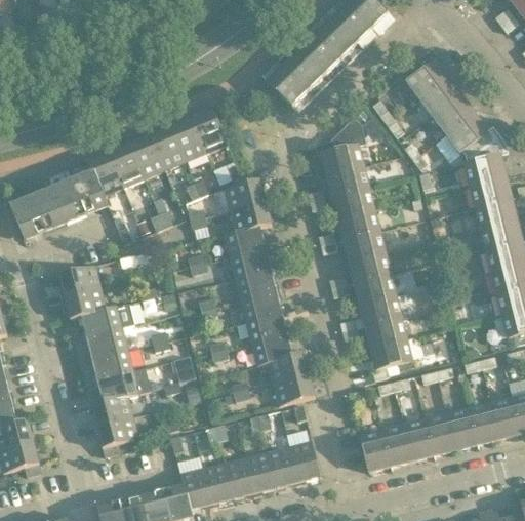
[(372,30),(344,0),(339,0),(325,13),(329,17),(357,45),(372,30)]
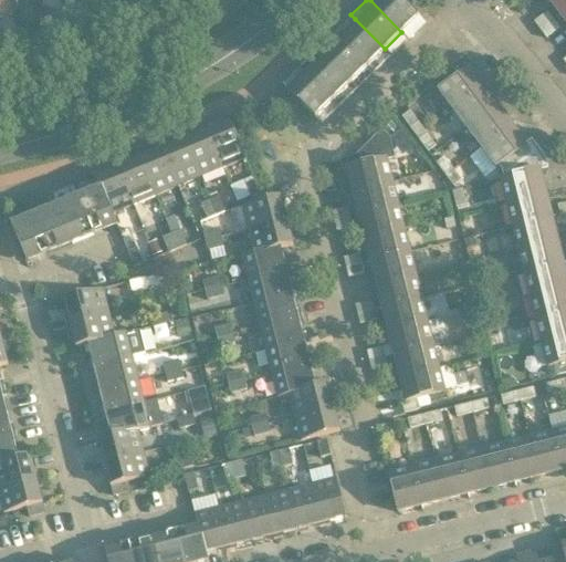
[(370,0),(401,32),(419,16),(405,0),(370,0)]
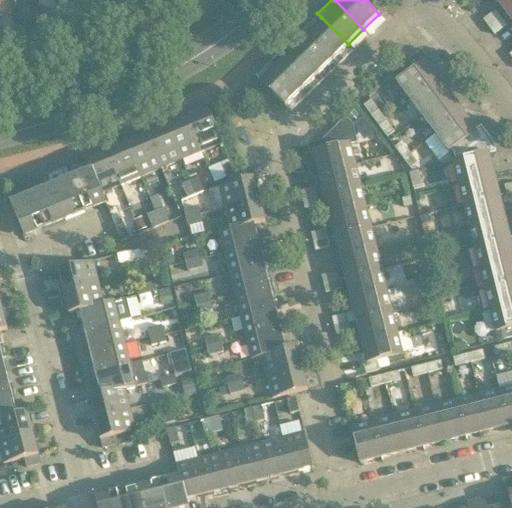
[(499,0),(507,10),(511,6),(511,0),(499,0)]
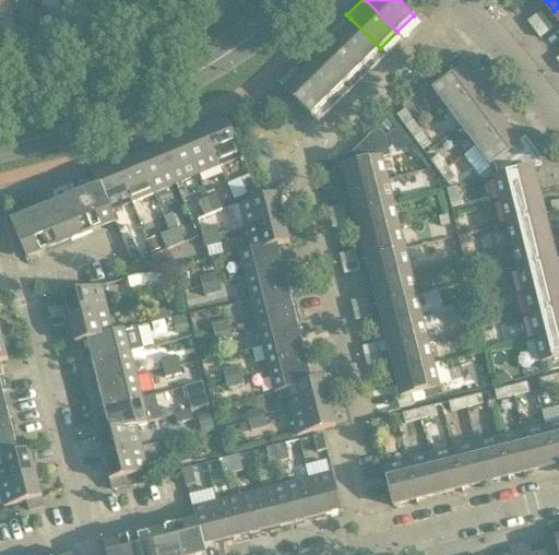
[(527,19),(534,26),(546,18),(540,9),(527,19)]
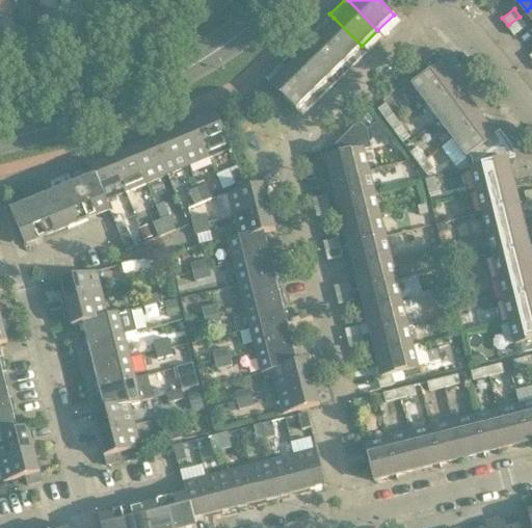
[(362,46),(334,18),(329,14),(314,29),(320,35),(345,62),(362,46)]
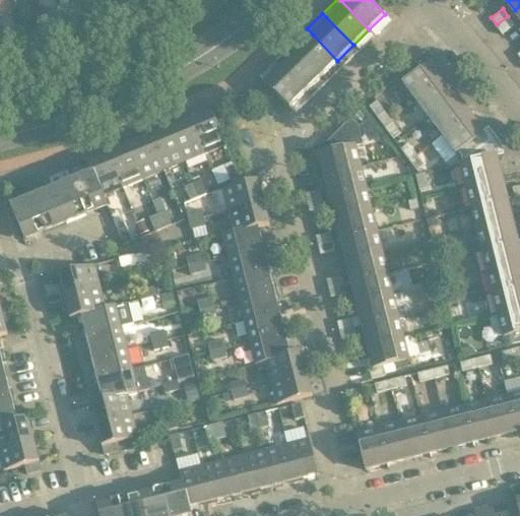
[(508,16),(497,24),(502,33),(514,23),(508,16)]
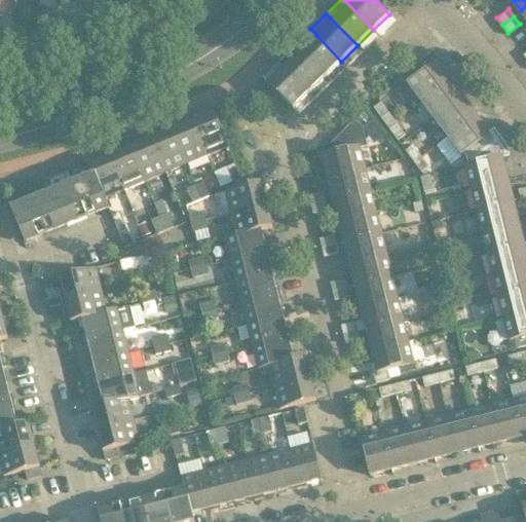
[(316,35),(310,29),(294,44),(298,48),(326,77),(341,62),(316,35)]
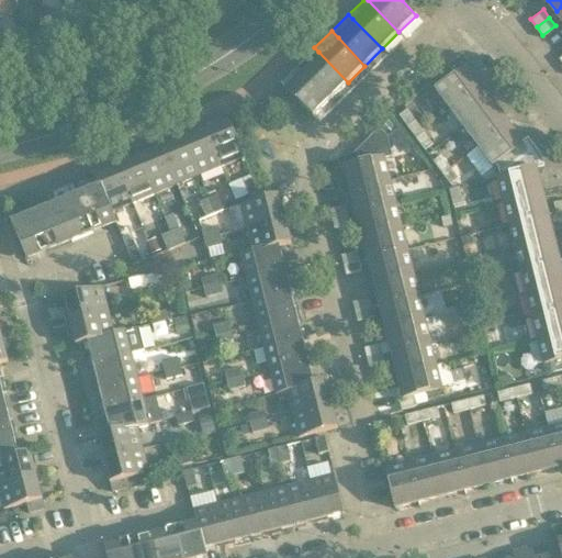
[(314,47),(298,64),(304,70),(330,99),(348,82),(318,52),(314,47)]
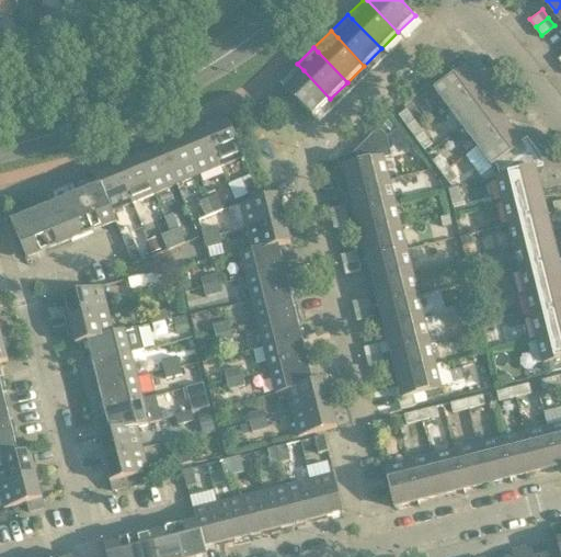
[(433,87),(448,106),(479,83),(465,64),(468,60),(461,52),(447,63),(454,71),(433,87)]
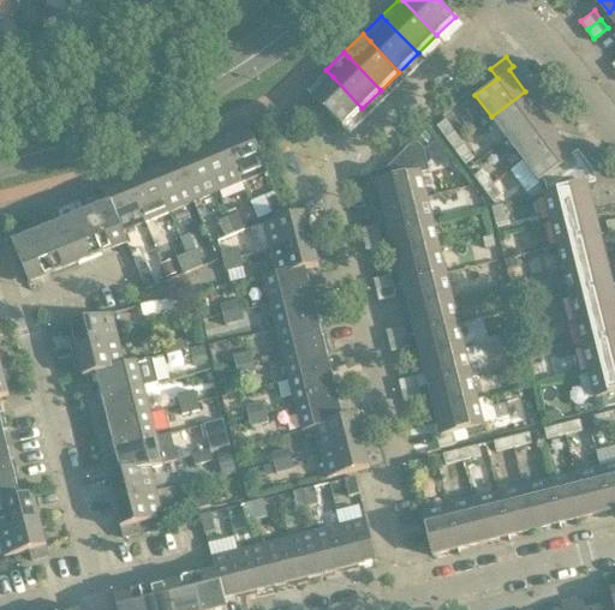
[(333,77),(326,70),(306,89),(342,126),(362,108),(333,77)]
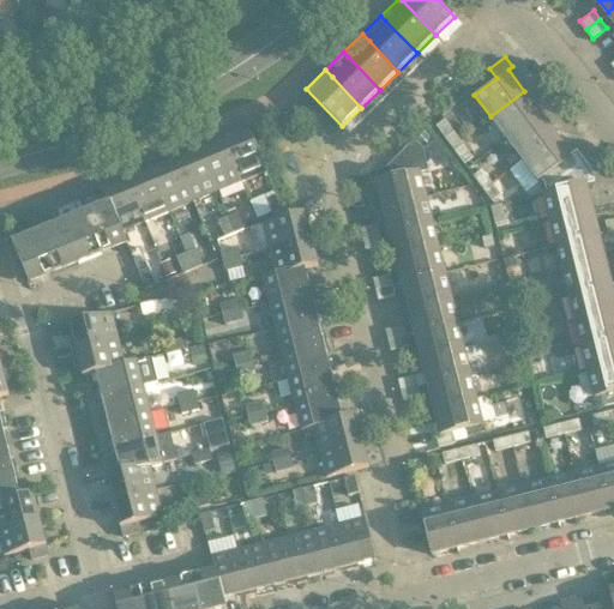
[(540,112),(524,91),(491,116),(506,137),(540,112)]
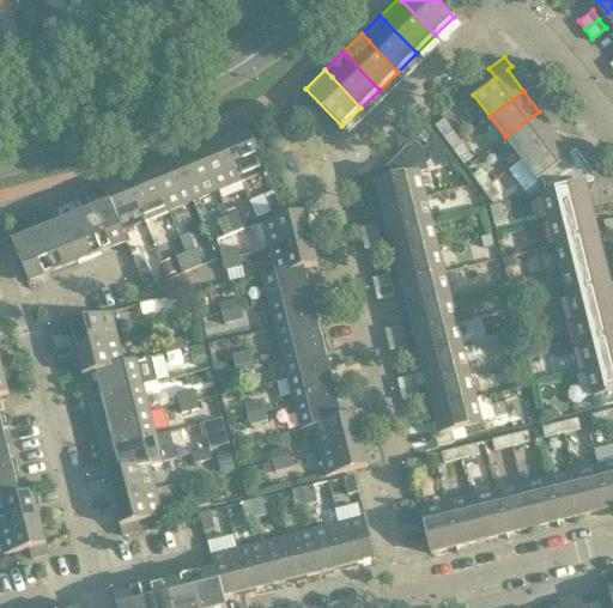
[(554,133),(539,111),(505,137),(521,158),(554,133)]
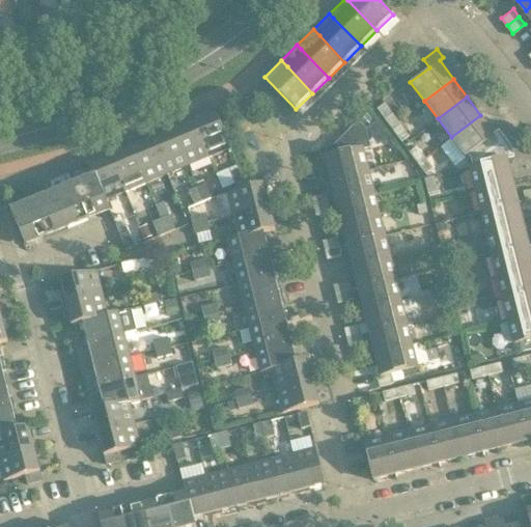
[(385,102),(378,107),(389,123),(396,118),(385,102)]
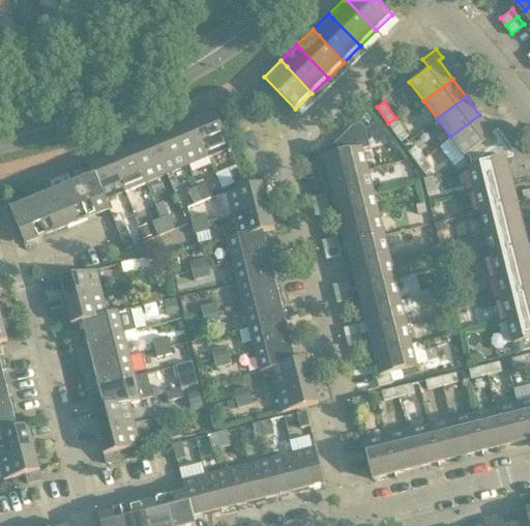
[(199,114),(193,117),(208,154),(230,146),(215,111),(201,117),(199,114)]
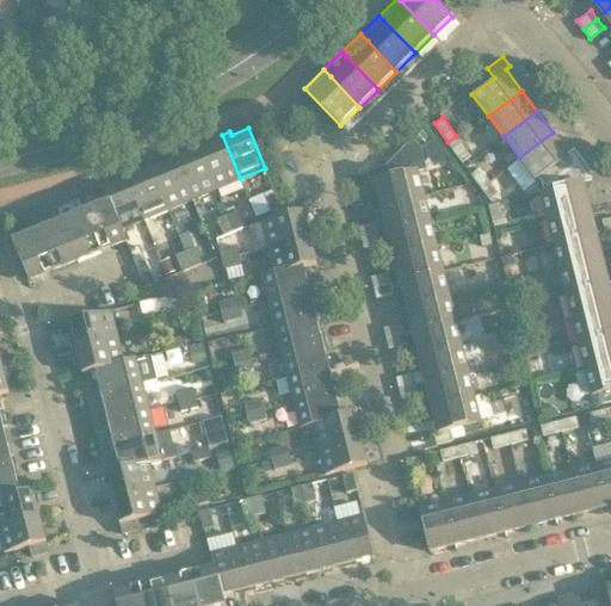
[(567,152),(553,133),(519,158),(535,179),(538,177),(538,175),(568,153),(567,152)]
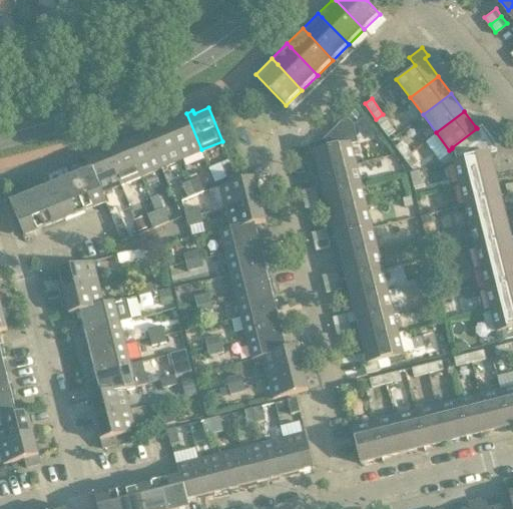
[(181,118),(167,124),(181,157),(201,149),(186,113),(179,115),(181,118)]
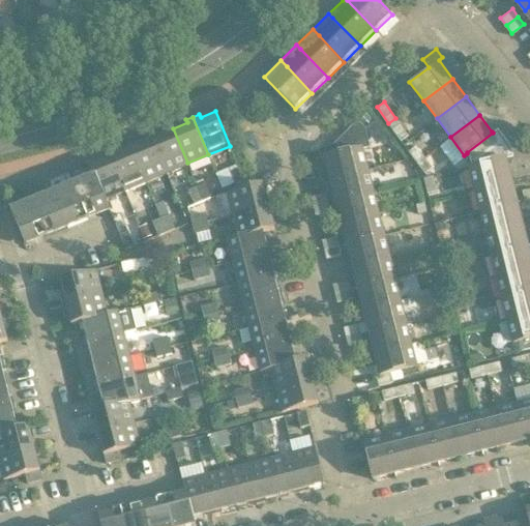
[(408,134),(395,118),(388,123),(401,140),(408,134)]
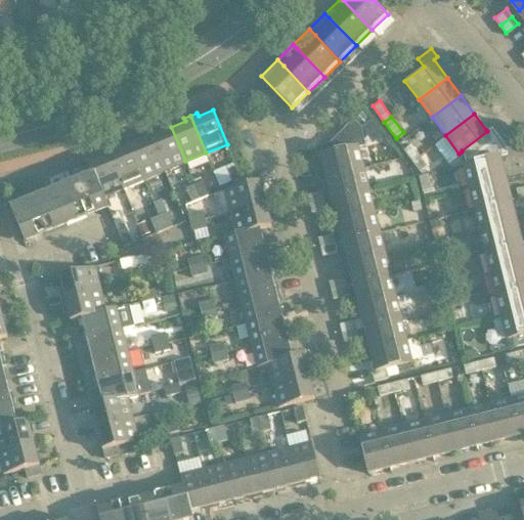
[(322,155),(328,175),(362,167),(357,146),(365,144),(361,125),(353,118),(328,142),(314,145),(317,156),(322,155)]
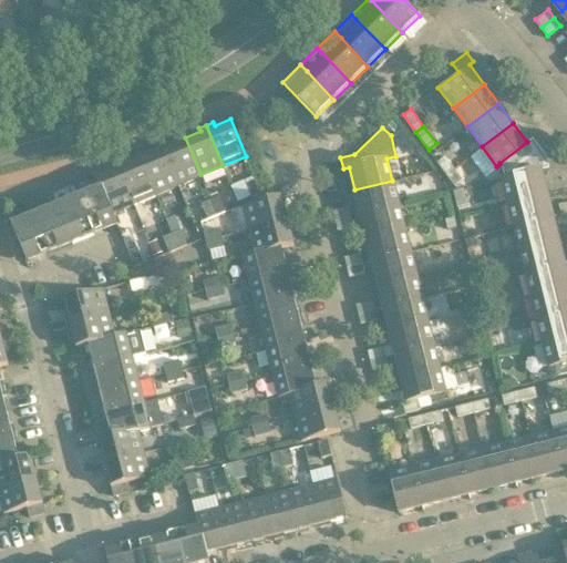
[(527,142),(500,163),(500,164),(503,167),(505,176),(540,167),(540,169),(548,166),(546,154),(533,136),(526,141),(527,142)]
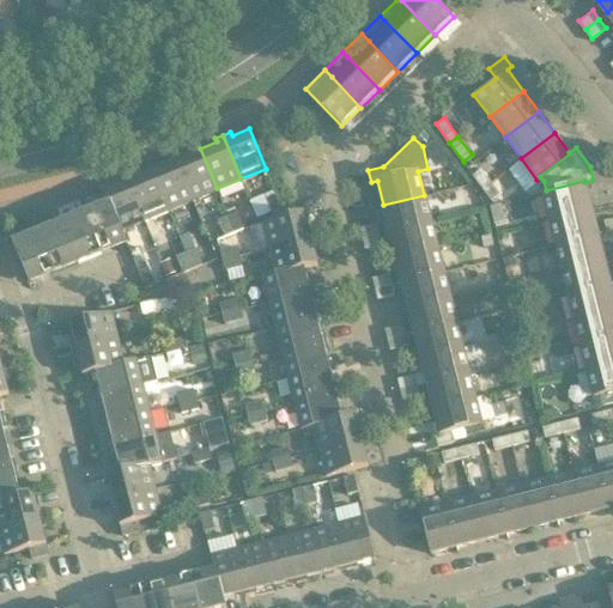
[(183,151),(175,154),(193,199),(217,188),(200,149),(184,154),(183,151)]
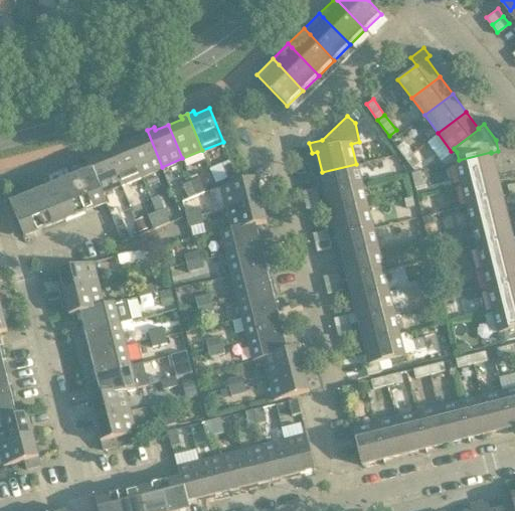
[(142,136),(128,142),(142,175),(162,167),(147,130),(140,133),(142,136)]
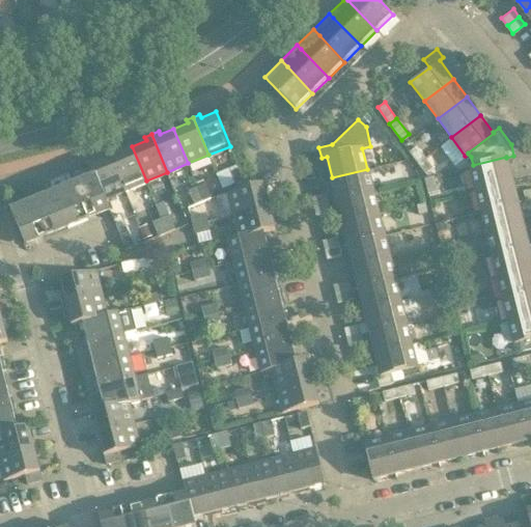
[(417,145),(410,150),(417,161),(424,156),(417,145)]
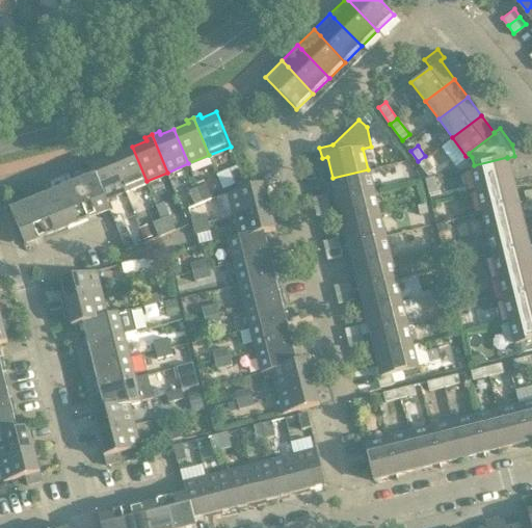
[(116,149),(109,152),(126,189),(147,181),(132,147),(117,152),(116,149)]
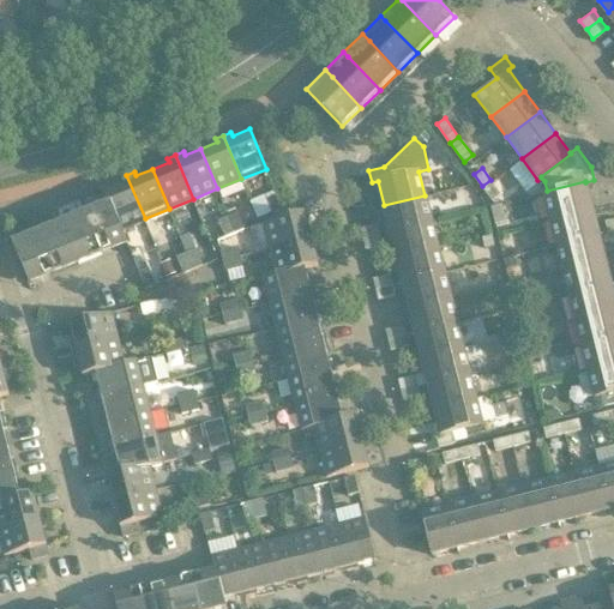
[(103,190),(108,202),(109,202),(116,219),(115,219),(120,229),(122,228),(145,218),(126,175),(119,178),(120,182),(103,190)]
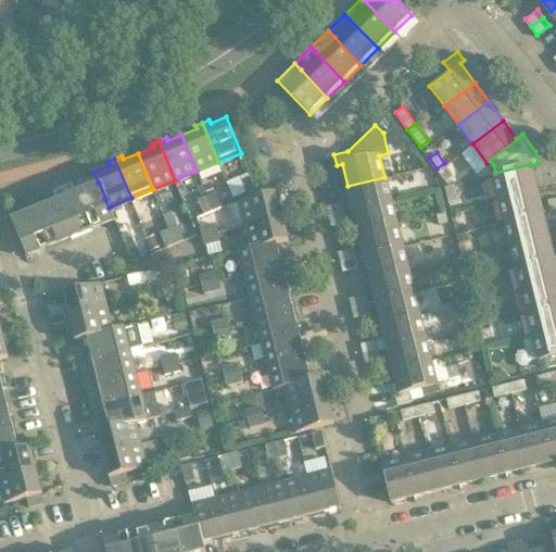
[(444,163),(437,168),(445,180),(453,175),(444,163)]
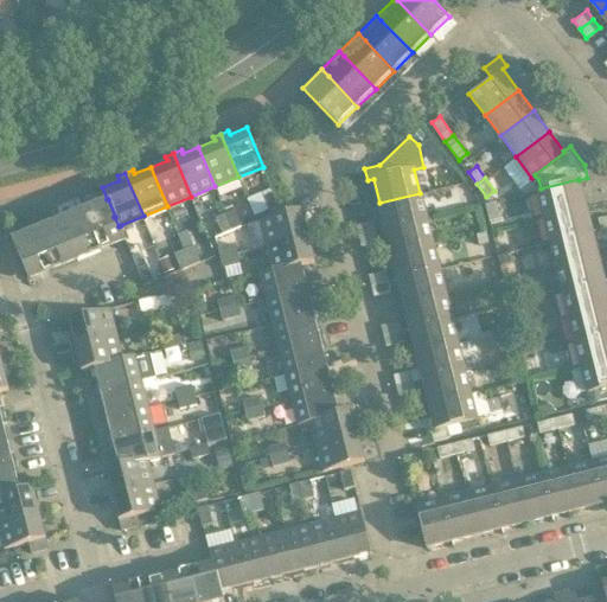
[(541,189),(537,189),(544,215),(585,205),(579,180),(579,179),(541,189)]
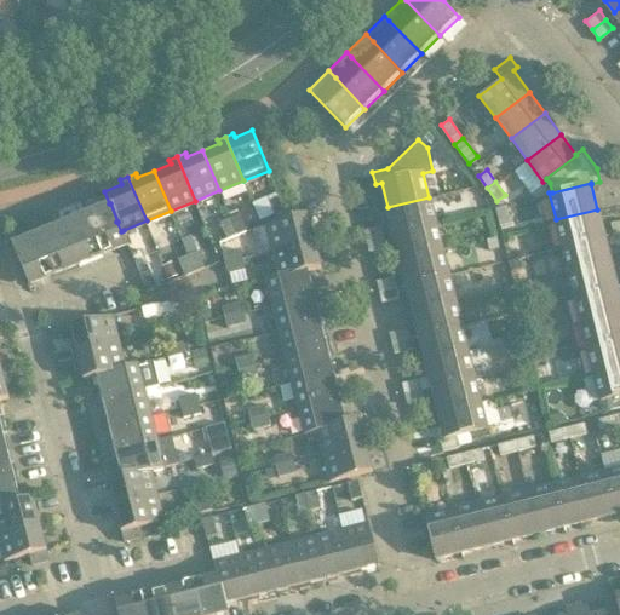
[(286,211),(279,194),(269,199),(276,216),(286,211)]
